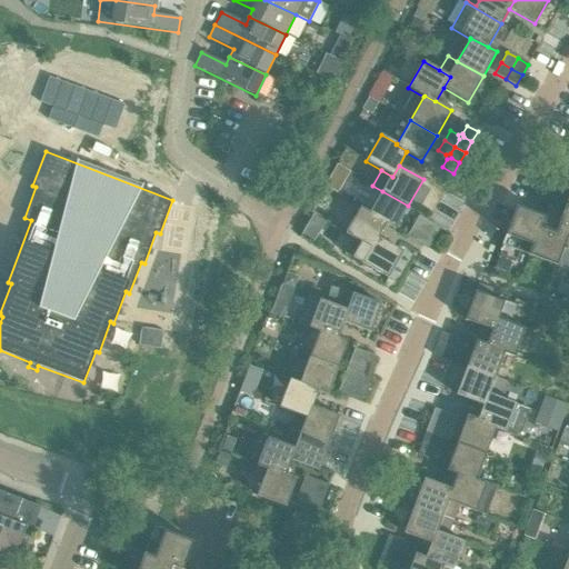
[(395,230),(408,206),(382,191),(369,213),(386,223),(385,225),(395,230)]
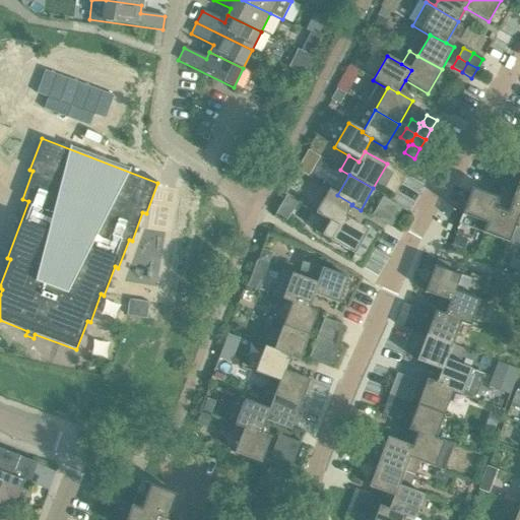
[(519,230),(519,191),(516,189),(507,212),(494,208),(498,199),(471,189),(458,224),(508,243),(514,228),(519,230)]
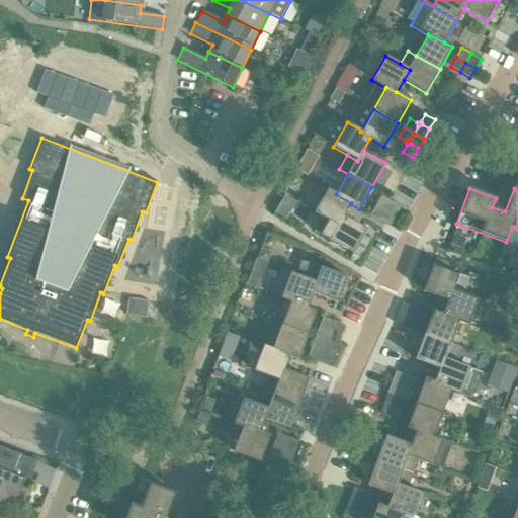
[(338,227),(344,217),(350,204),(351,203),(336,194),(328,189),(314,213),(321,217),(338,227)]
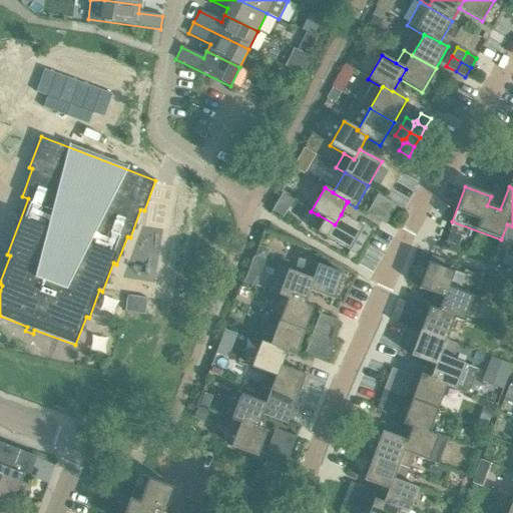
[(383,207),(387,200),(377,194),(372,204),(379,208),(383,207)]
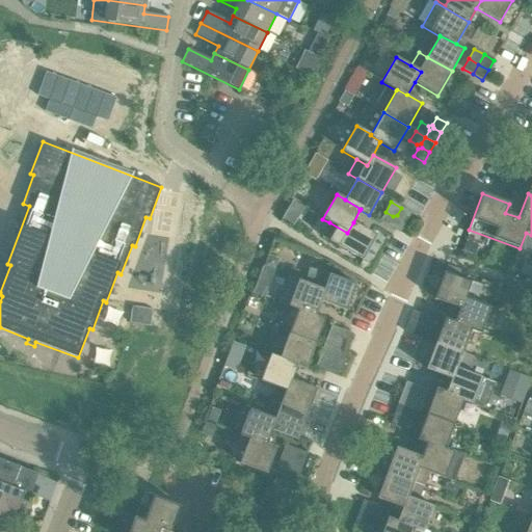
[(405,223),(410,213),(401,208),(397,215),(393,216),(394,220),(398,219),(405,223)]
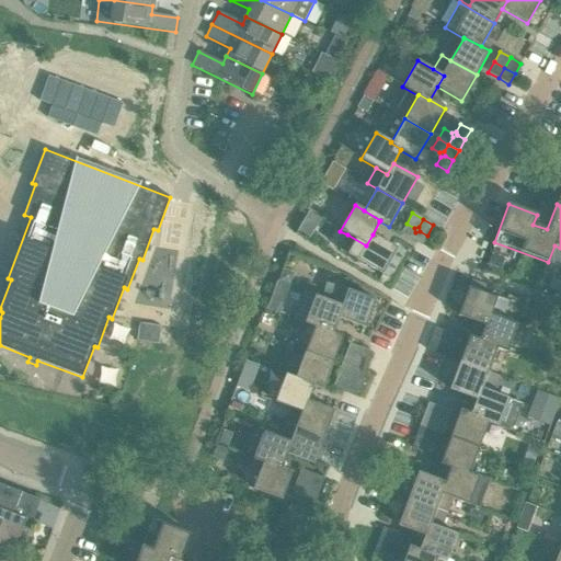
[(411,240),(422,245),(427,236),(420,231),(415,232),(411,240)]
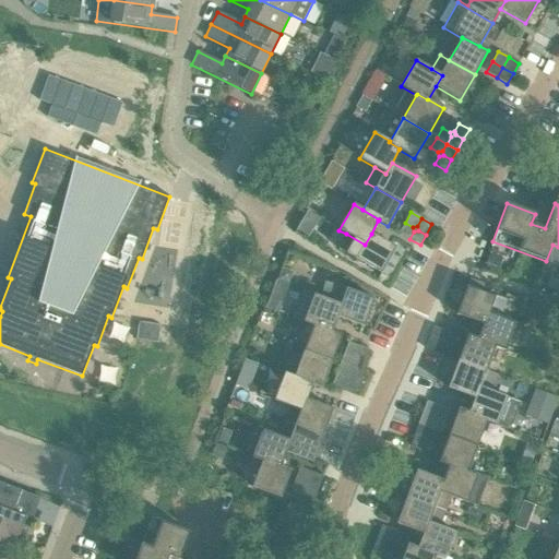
[(381,273),(395,248),(371,234),(365,245),(346,234),(337,249),(381,273)]
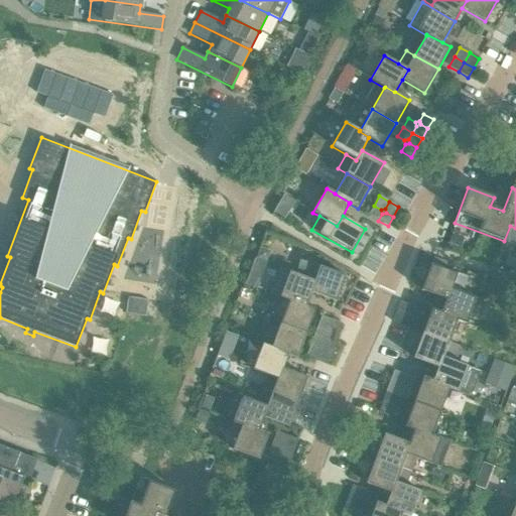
[(336,302),(346,276),(310,263),(305,278),(315,282),(311,292),(336,302)]
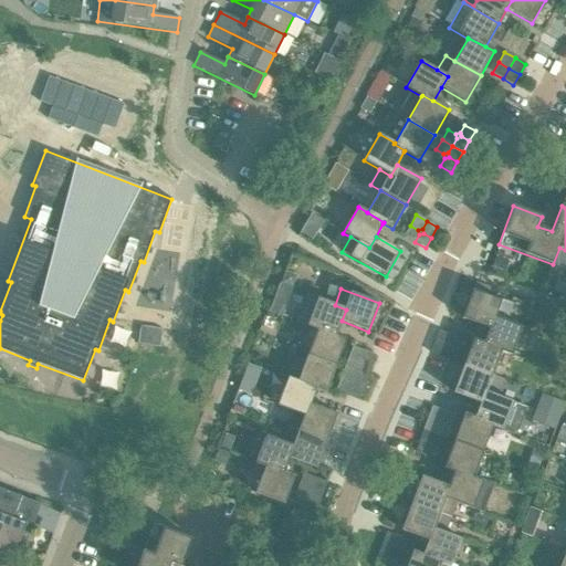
[(505,321),(511,305),(472,290),(462,318),(489,328),(493,316),(505,321)]
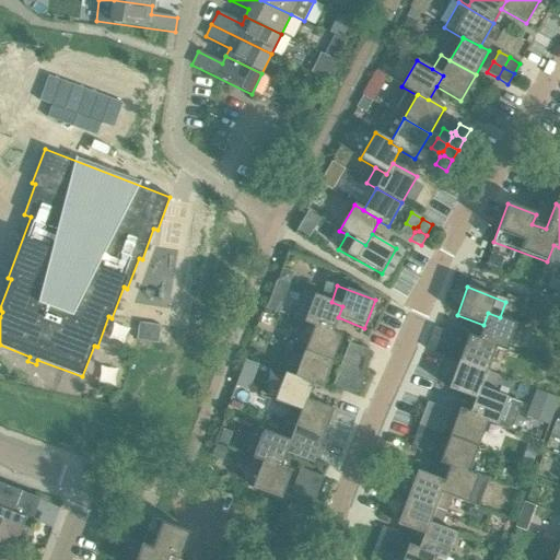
[(342,306),(331,302),(314,295),(303,323),(313,327),(314,326),(331,333),(333,331),(338,317),(342,306)]
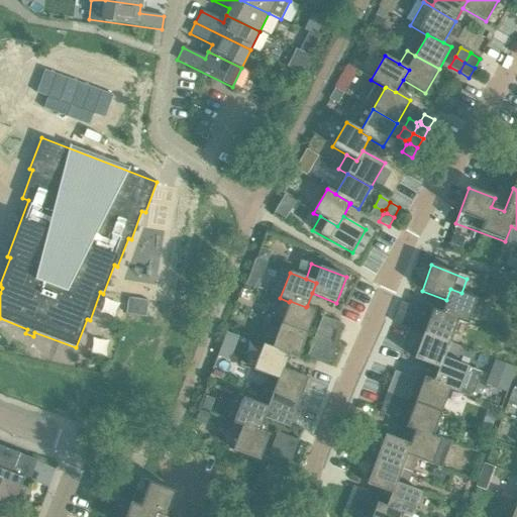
[(467,325),(477,299),(461,293),(450,289),(446,300),(441,313),(441,314),(458,320),(457,321),(467,325)]
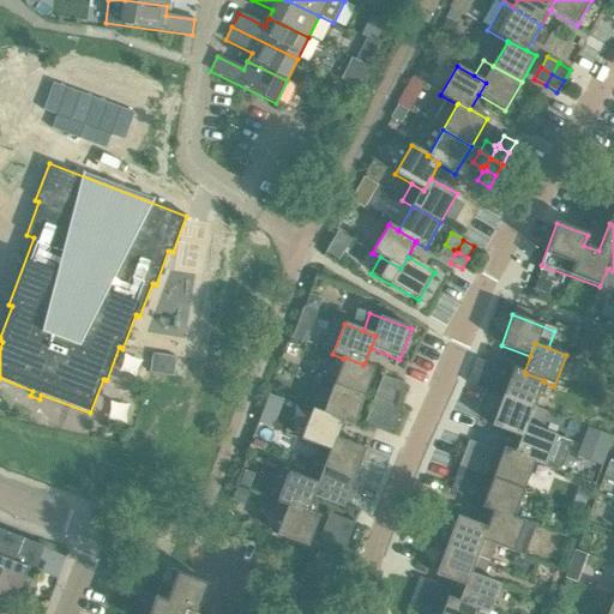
[(175,357),(152,354),(149,373),(173,377),(175,357)]
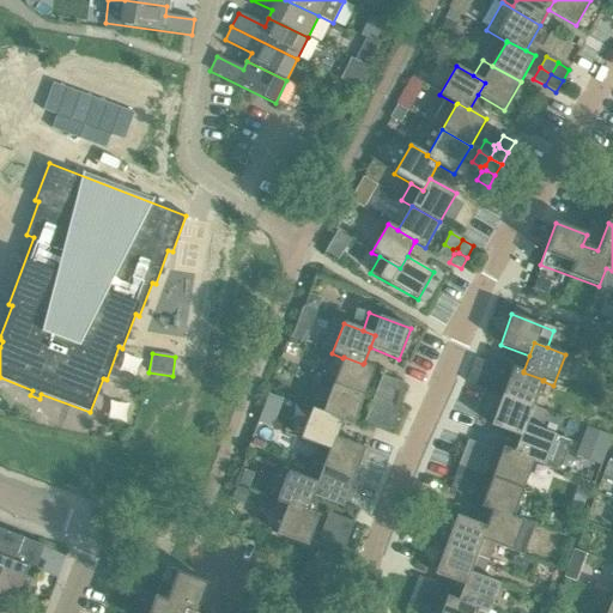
[(364,396),(375,366),(364,363),(363,364),(344,357),(343,358),(333,386),(364,396)]
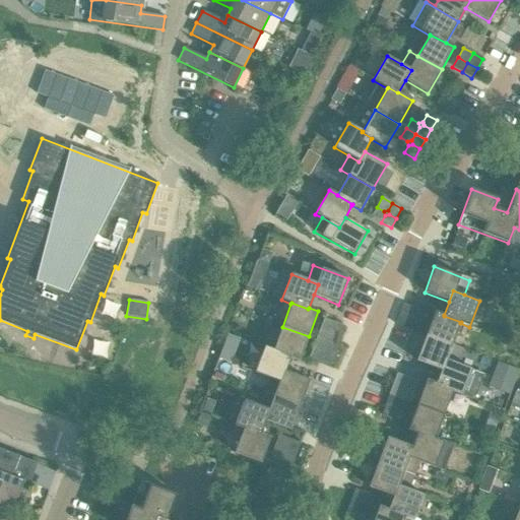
[(406,317),(411,316),(413,308),(403,304),(399,314),(406,317)]
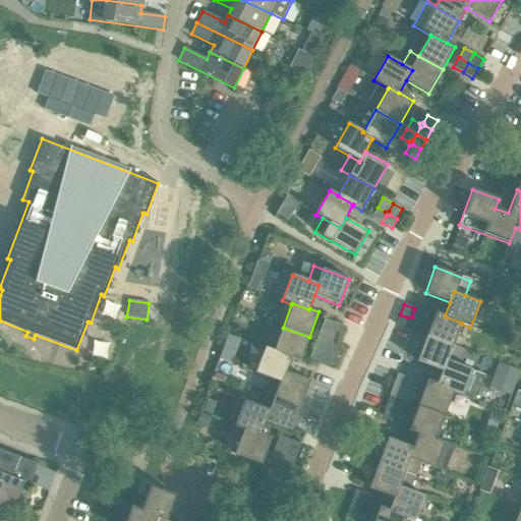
[(453,346),(461,324),(462,323),(445,316),(445,315),(436,311),(426,336),(453,346)]
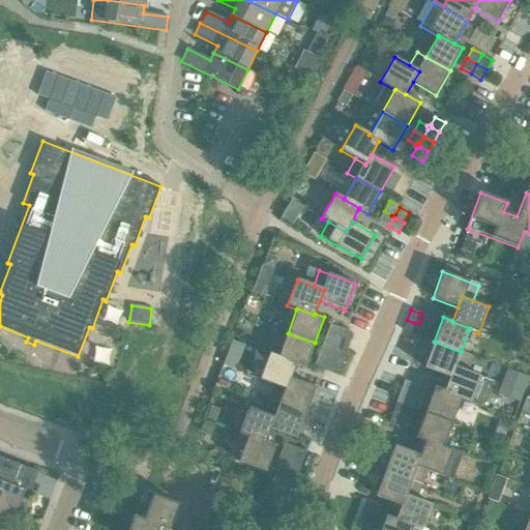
[(416,327),(420,325),(419,322),(414,323),(407,320),(403,331),(413,335),(416,327)]
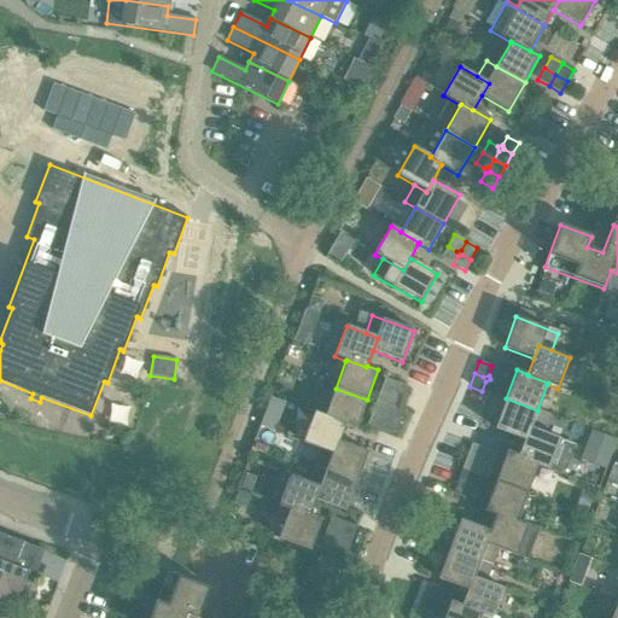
[(495,395),(500,383),(490,379),(485,382),(482,391),(495,395)]
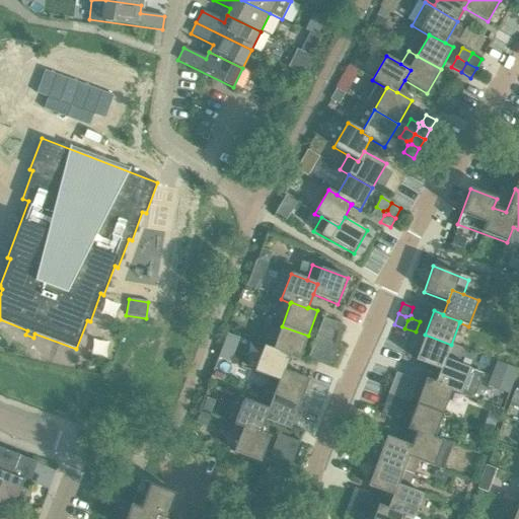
[(331,332),(340,336),(344,325),(334,322),(330,329),(331,332)]
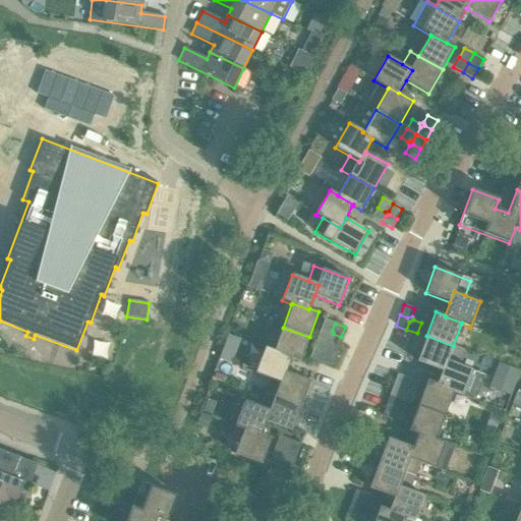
[(299,362),(309,337),(283,328),(274,351),(274,352),(290,358),(290,359),(299,362)]
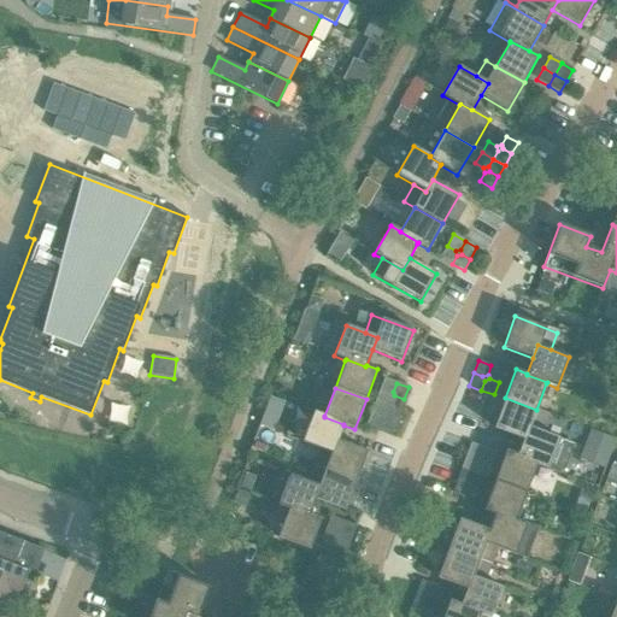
[(391,399),(388,394),(380,391),(375,403),(387,407),(391,399)]
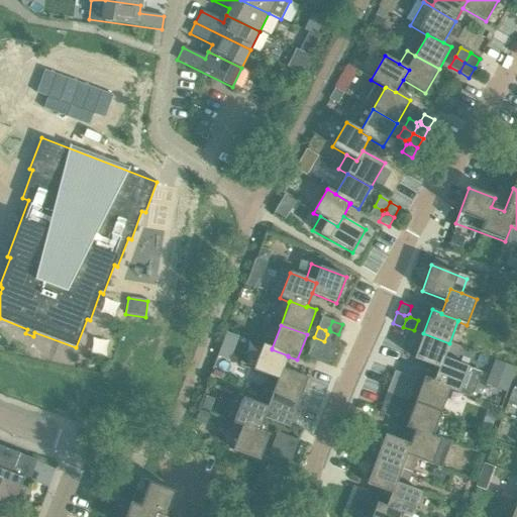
[(335,345),(338,334),(330,331),(329,328),(325,330),(327,334),(324,341),(335,345)]
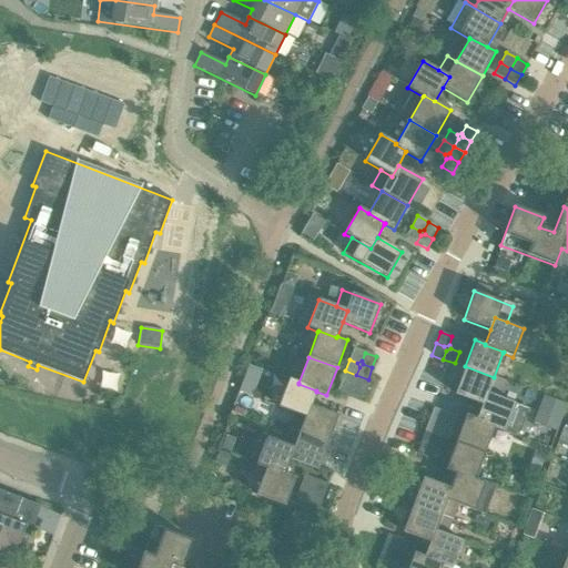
[(504,381),(494,377),(465,366),(455,395),(482,405),(486,393),(497,397),(504,381)]
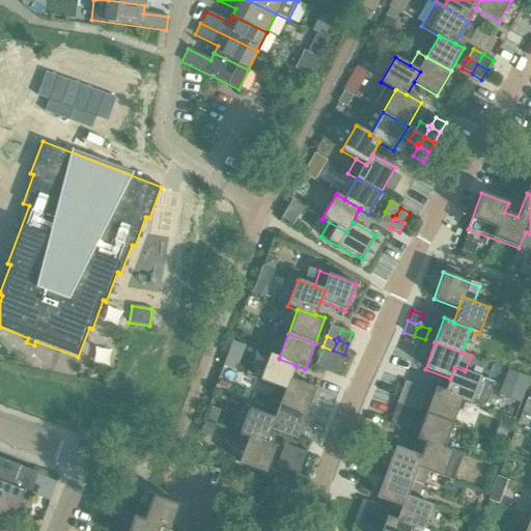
[(331,358),(333,351),(323,346),(318,357),(327,360),(331,358)]
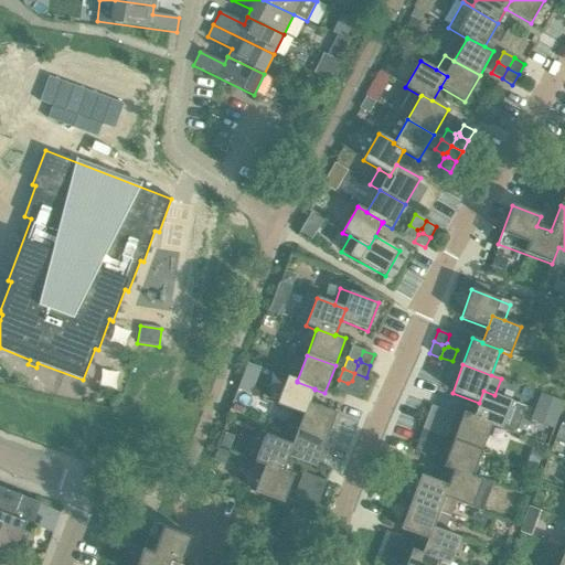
[(362,388),(366,377),(354,373),(352,381),(348,383),(349,387),(353,385),(362,388)]
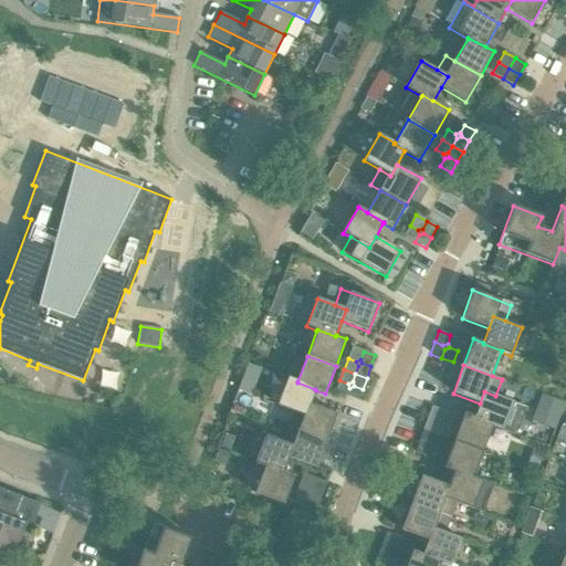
[(305,416),(310,404),(315,390),(315,389),(297,383),(297,381),(287,377),(278,406),(294,411),(305,416)]
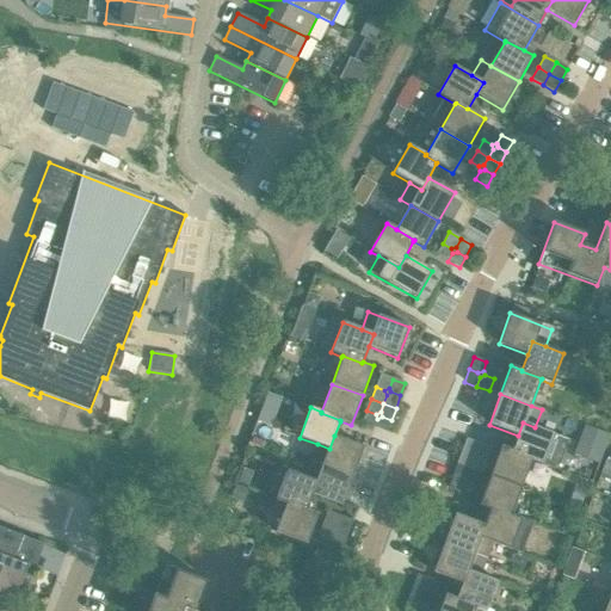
[(374,427),(387,432),(392,420),(382,417),(377,419),(374,427)]
